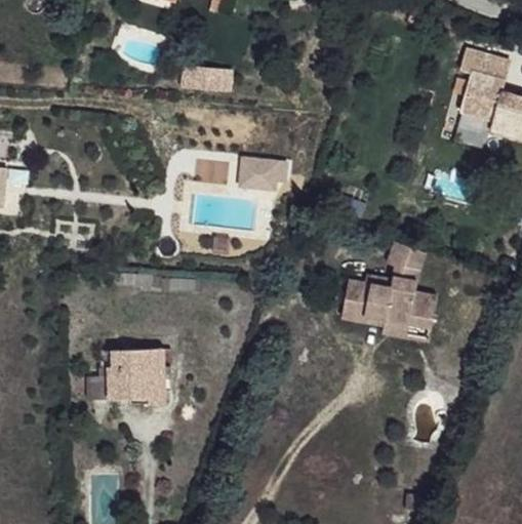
[(412,0),(396,0),(395,5),(409,10),(413,0),(412,0)]
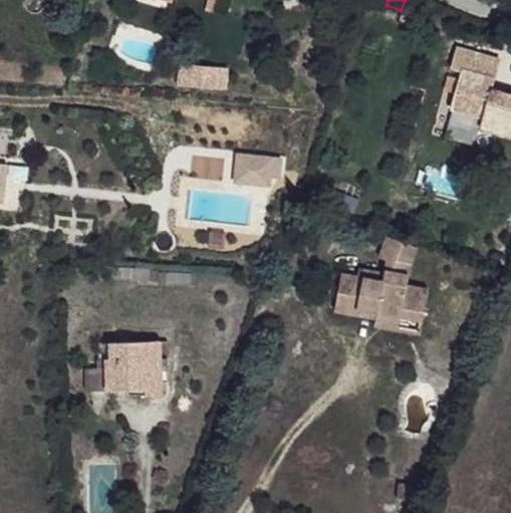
[(500,61),(456,47),(449,69),(461,71),(451,108),(484,116),(487,106),(498,110),(492,131),(510,135),(510,95),(491,89),(500,61)]
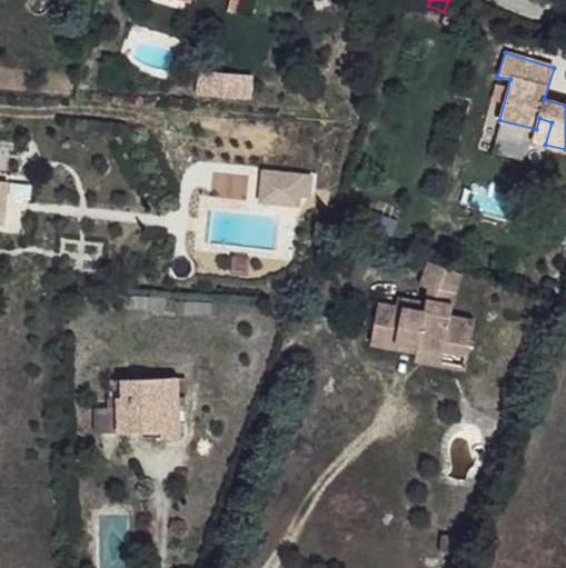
[(536,129),(499,120),(496,131),(545,145),(552,122),(539,118),(536,129)]
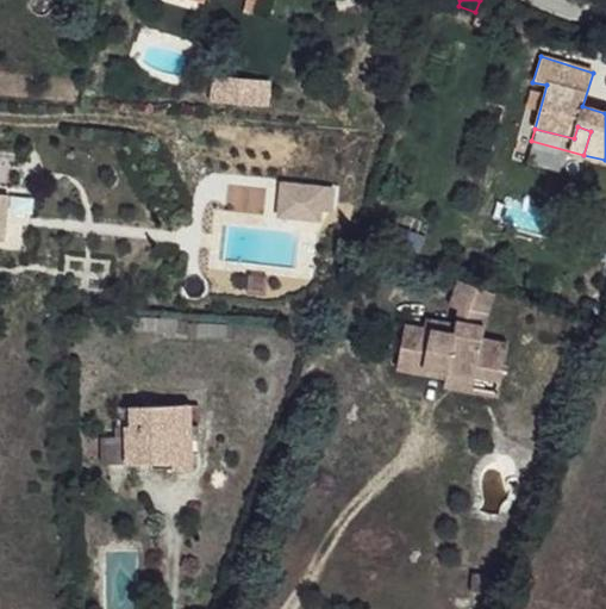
[(272,181),(272,216),(329,217),(330,182),(272,181)]
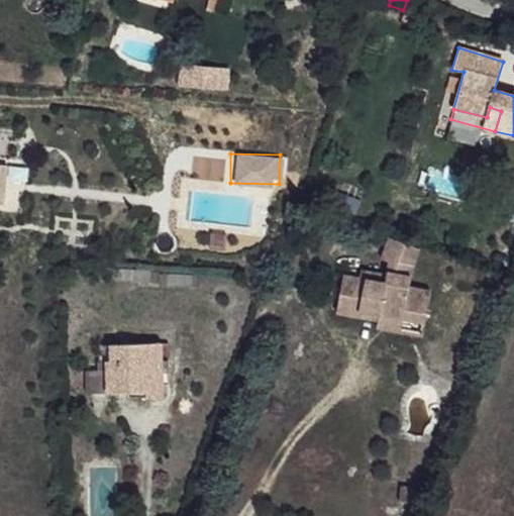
[(0,204),(4,205),(8,166),(0,165),(0,204)]
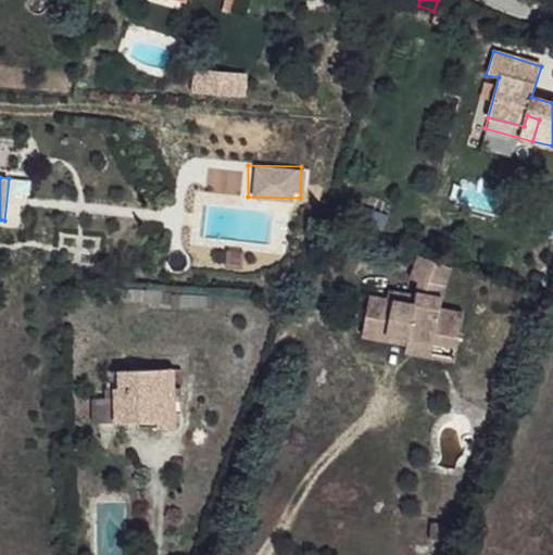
[(389,216),(361,206),(354,224),(384,234),(389,216)]
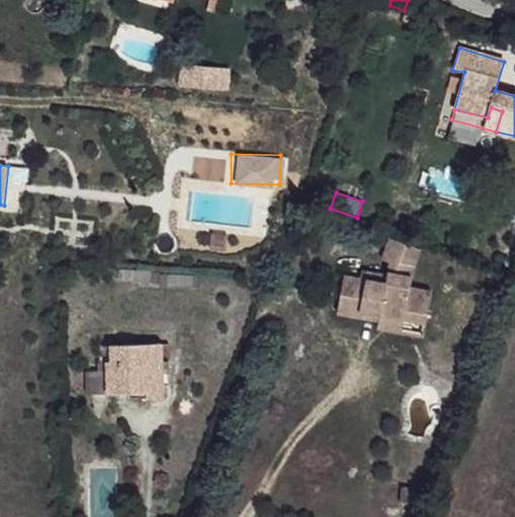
[(420,251),(389,239),(380,260),(390,262),(388,275),(387,285),(375,283),(375,273),(360,270),(359,279),(343,275),(335,314),(359,318),(359,310),(378,313),(379,319),(404,323),(404,319),(426,323),(429,290),(410,288),(420,251)]
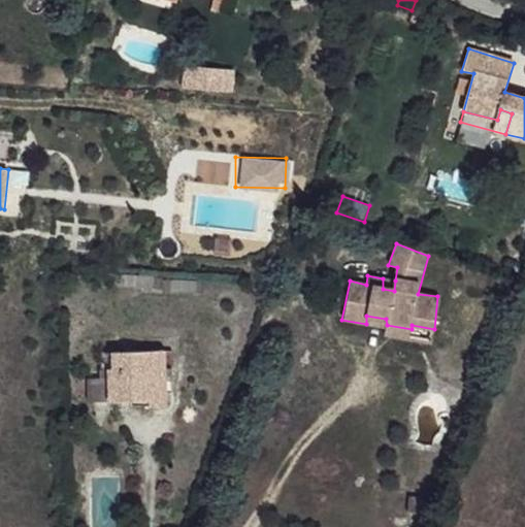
[(395,281),(383,278),(383,289),(394,291),(395,281)]
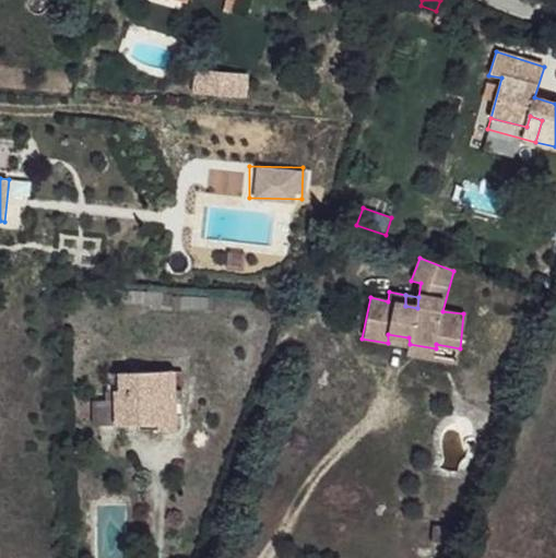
[(436,348),(410,344),(406,355),(458,365),(460,348),(436,344),(436,348)]
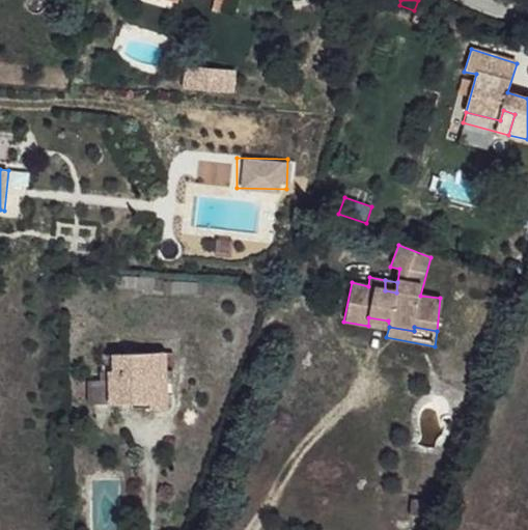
[(116,370),(110,371),(111,403),(149,402),(149,408),(167,407),(166,371),(173,370),(172,352),(116,354),(116,370)]
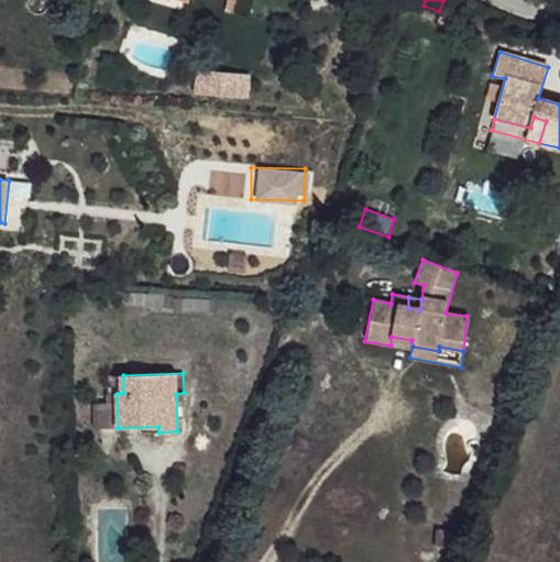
[(123,375),(109,375),(110,394),(117,394),(123,393),(123,375)]
